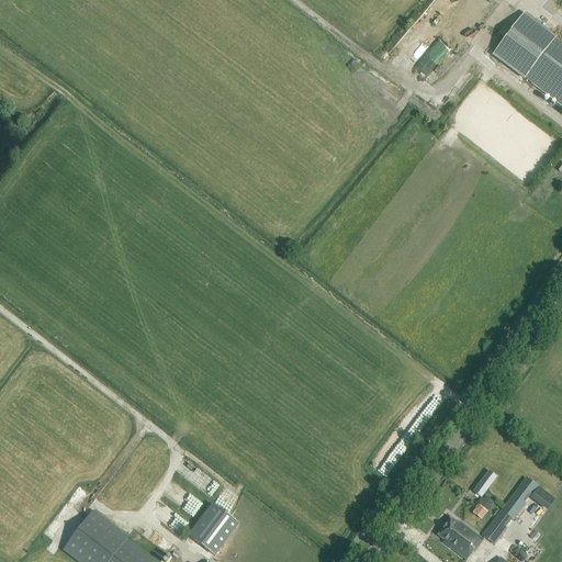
[(561,44),(554,38),(555,37),(524,13),(492,55),(524,79),(525,78),(561,107),(561,44)]
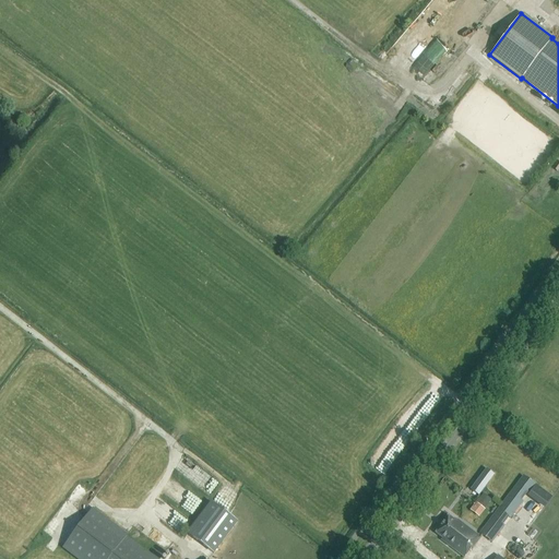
[(474,501),(490,480),(482,474),(466,496),(474,501)]
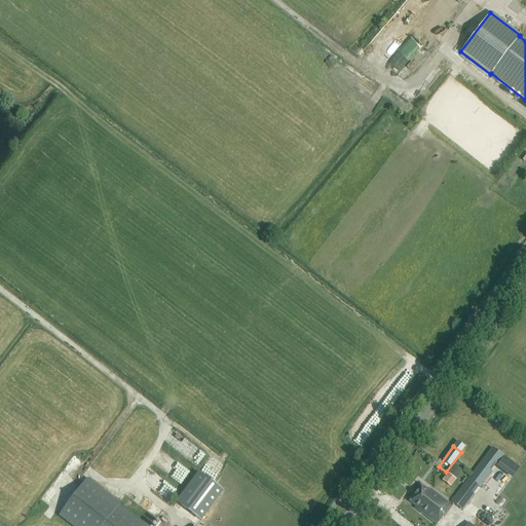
[(453,503),(459,508),(462,511),(503,457),(492,448),(450,504),(430,490),(429,491),(421,486),(410,501),(416,506),(415,509),(437,524),(453,503)]
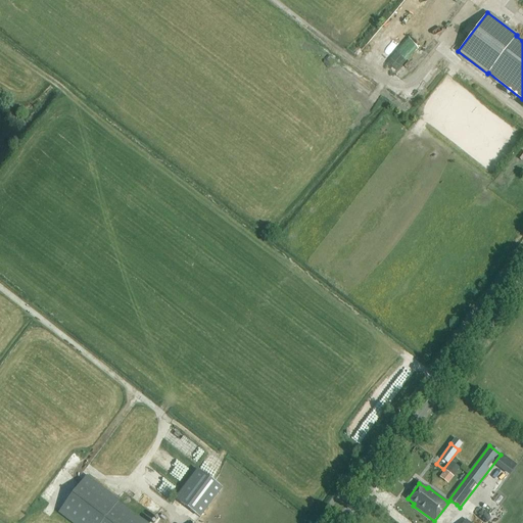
[(445,470),(453,476),(460,468),(452,462),(445,470)]
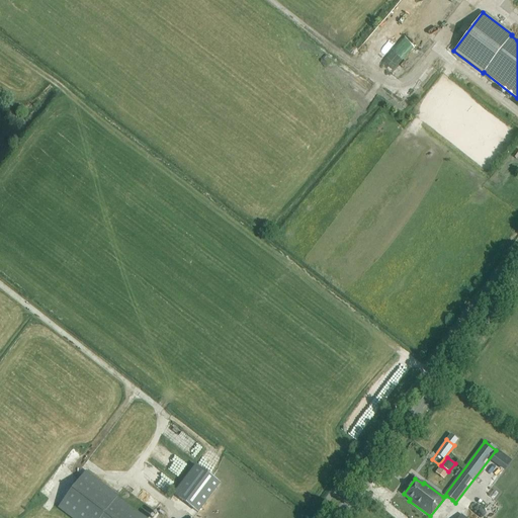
[(197,513),(222,481),(197,462),(173,495),(197,513)]
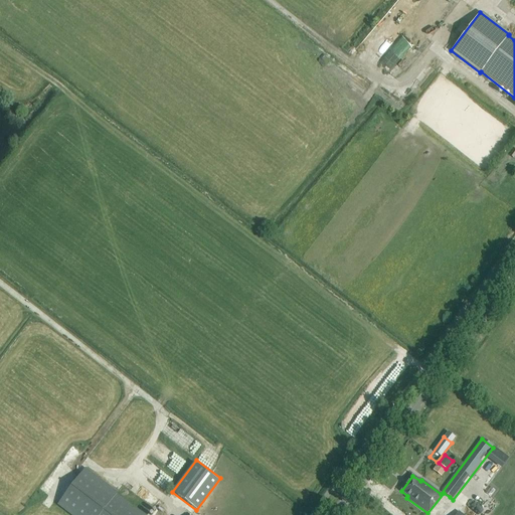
[(84,470),(58,504),(73,514),(143,514),(117,495),(117,494),(84,470)]
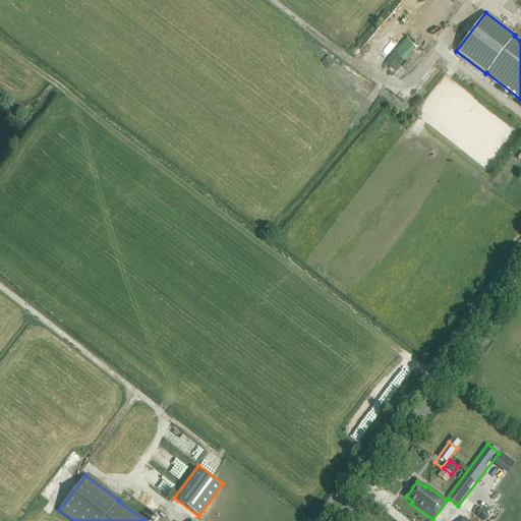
All buildings are outlined.
